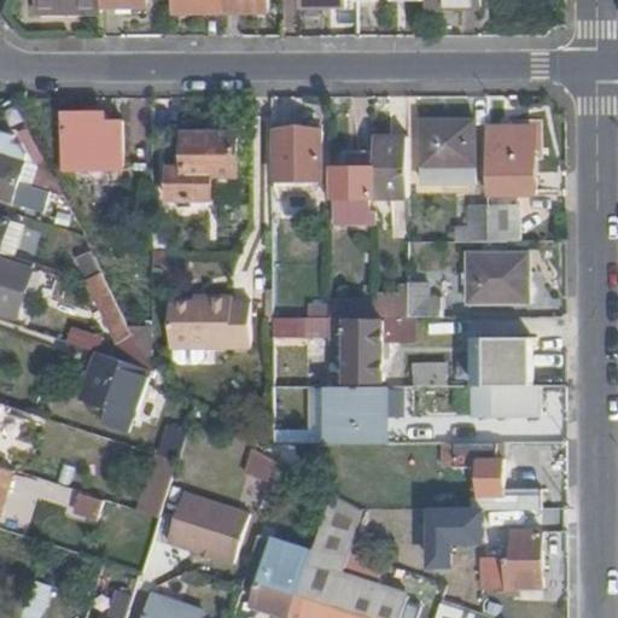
[(36,0),(36,13),(101,15),(101,9),(101,0),(36,0)]
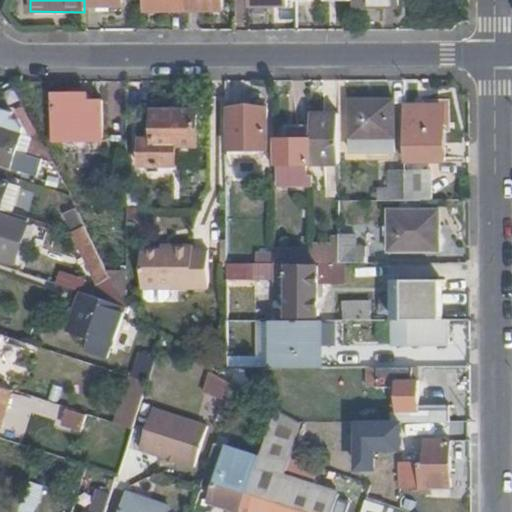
[(147,0),(148,11),(185,10),(184,0),(147,0)]
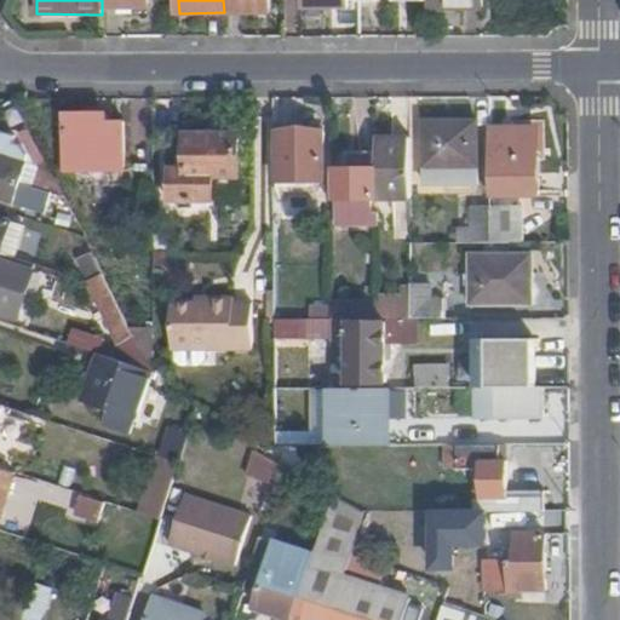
[(223,0),(224,12),(271,12),(270,0),(223,0)]
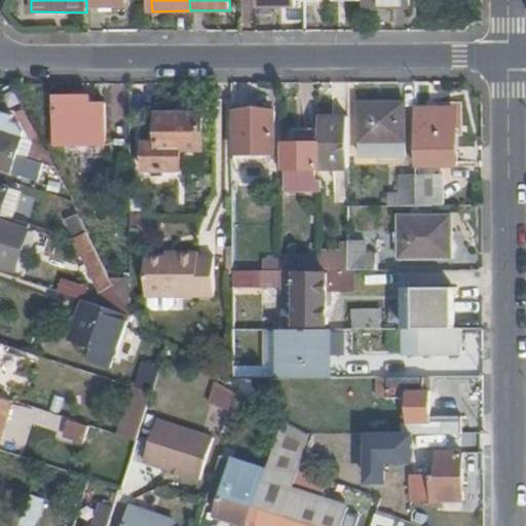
[(89,104),(89,97),(57,97),(57,141),(104,143),(104,105),(89,104)]
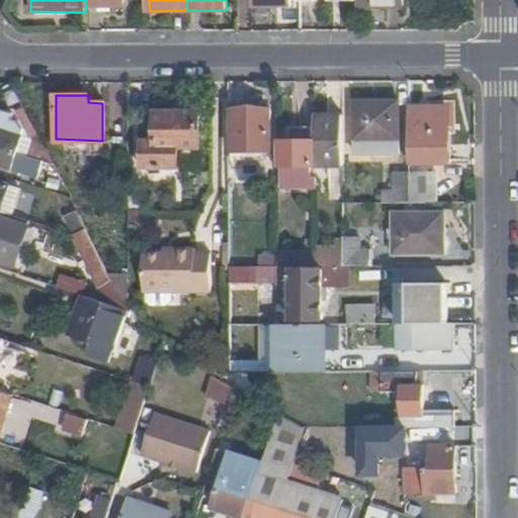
[(398,154),(397,101),(353,102),(355,154),(398,154)]
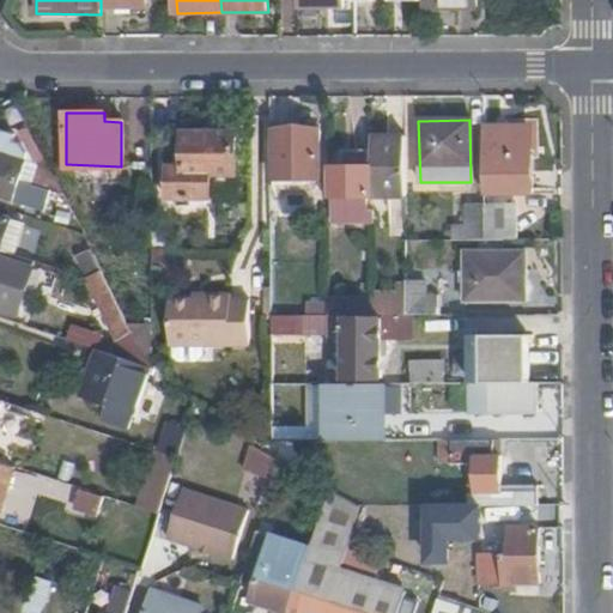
[(18,134),(0,127),(0,173),(66,195),(30,128),(18,134)]
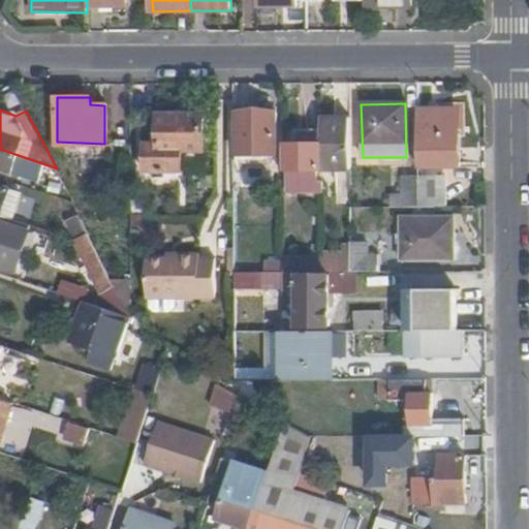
[(455,110),(417,111),(417,123),(417,166),(458,165),(458,132),(455,132),(455,110)]
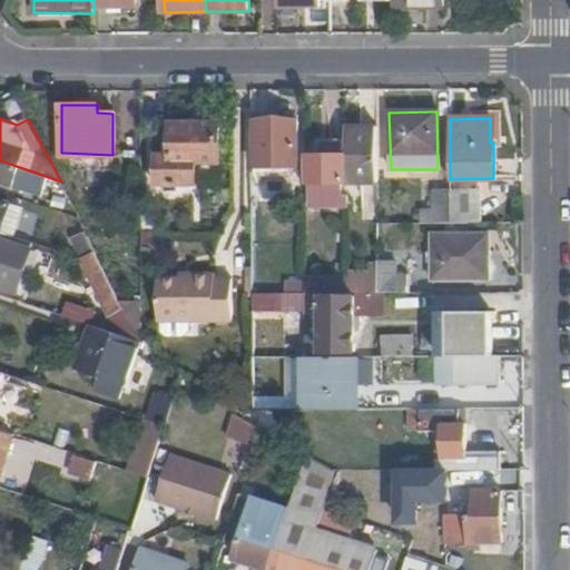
[(297,166),(297,121),(255,121),(255,165),(297,166)]
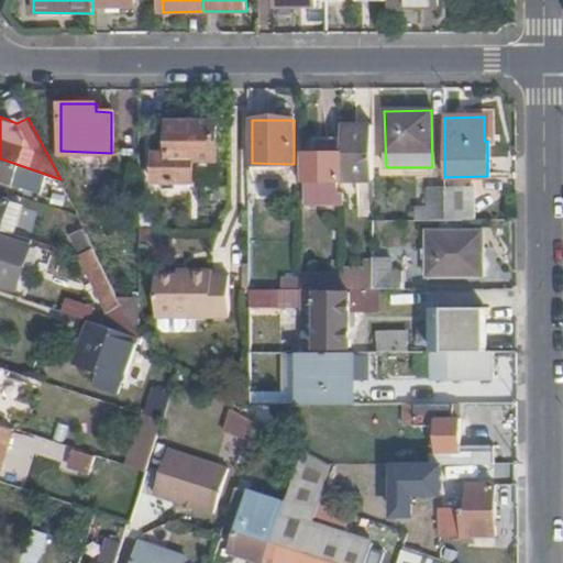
[(218,159),(218,122),(169,122),(169,151),(153,151),(153,180),(194,180),(194,159),(218,159)]
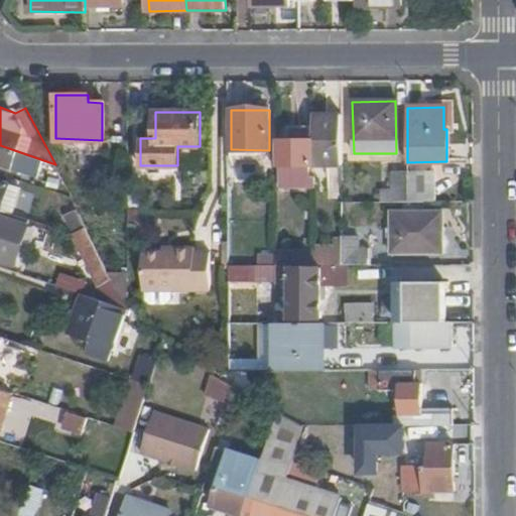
[(313,164),(313,126),(297,127),(297,140),(280,140),(280,186),(314,186),(314,174),(307,175),(308,164),(313,164)]
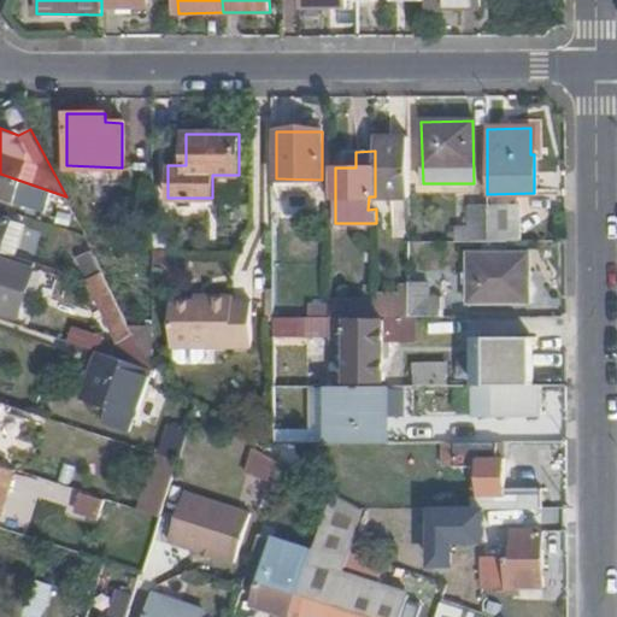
[(40,216),(70,225),(75,212),(66,197),(0,174),(0,197),(12,201),(13,199),(29,204),(31,198),(45,201),(40,216)]
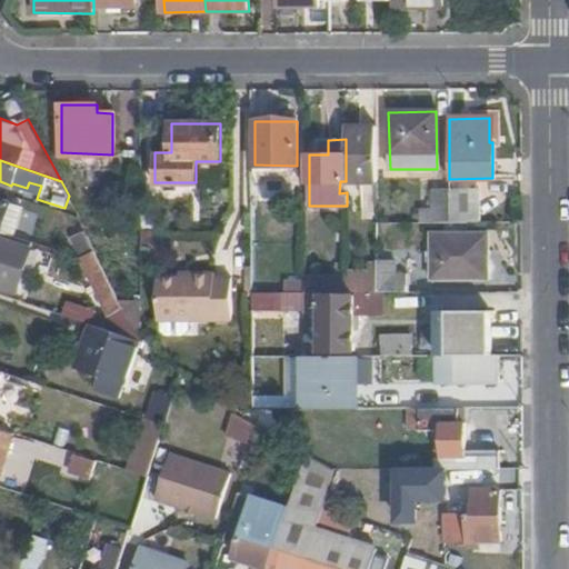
[(418,221),(450,221),(449,187),(433,188),(432,208),(418,208),(418,221)]
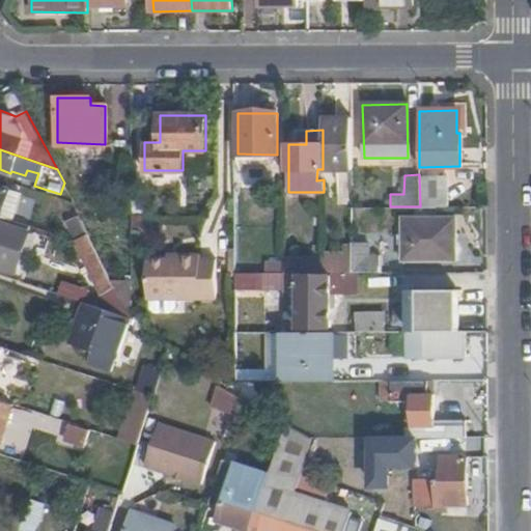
[(448,174),(419,174),(420,206),(448,206),(448,174)]
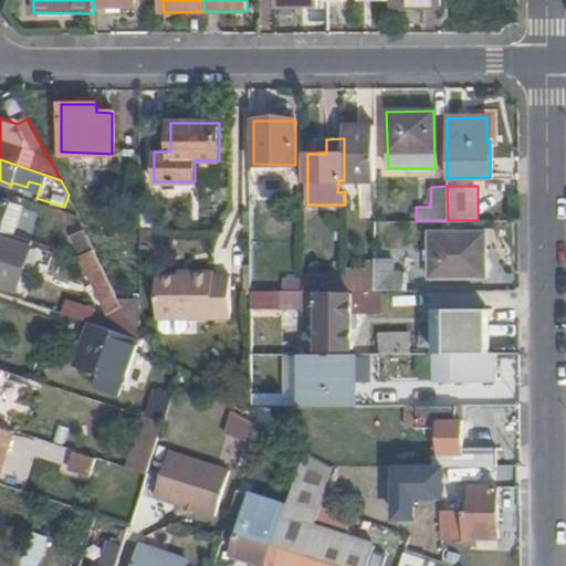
[(10,201),(0,198),(0,231),(0,230),(9,205),(10,201)]
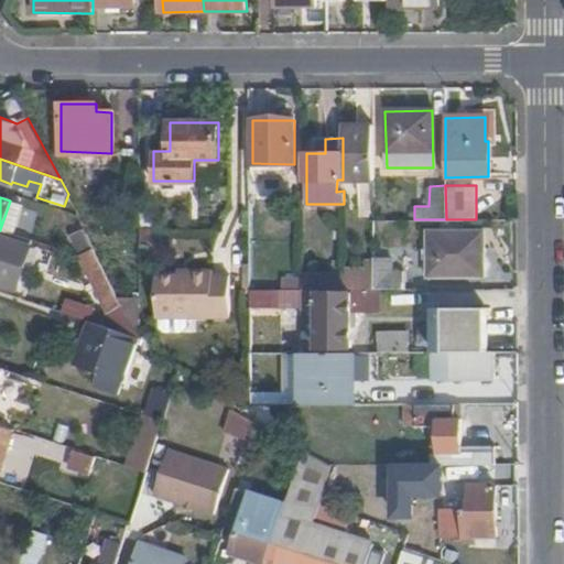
[(21,208),(9,204),(0,229),(10,232),(13,234),(21,208)]
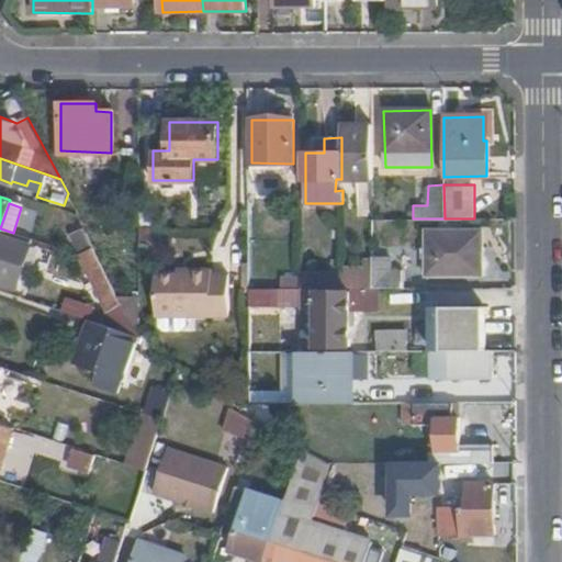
[(76,212),(57,205),(69,231),(79,226),(76,212)]
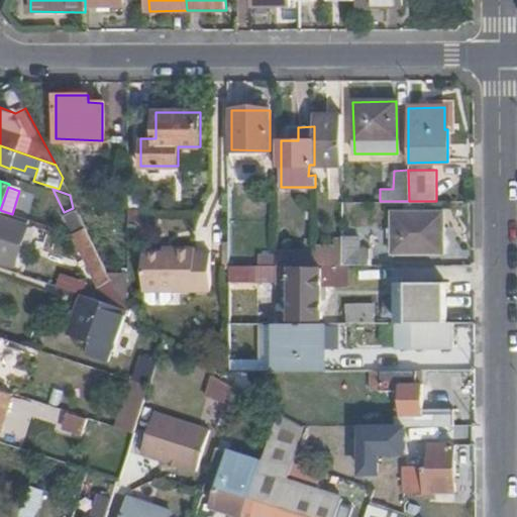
[(73,208),(64,212),(73,230),(83,227),(73,208)]
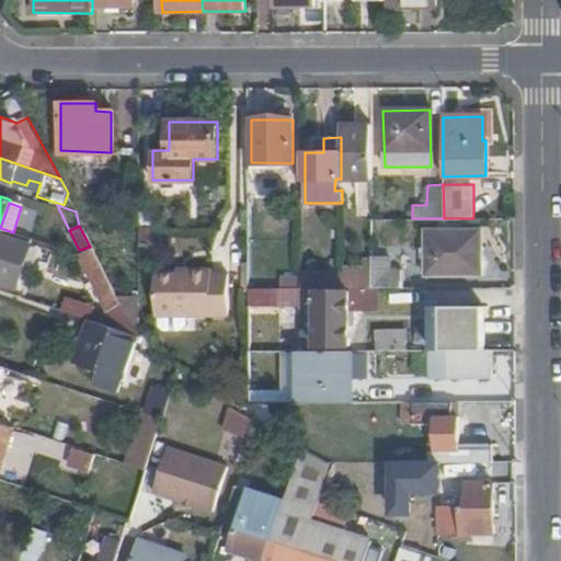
[(156,227),(139,226),(139,237),(156,238),(156,227)]
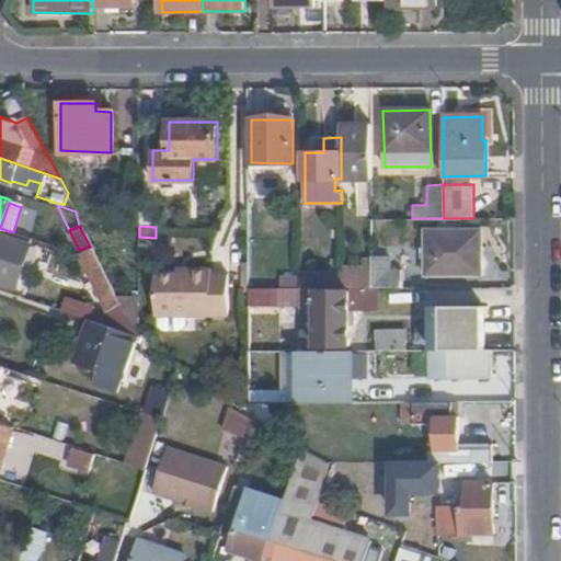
[(0,228),(0,229),(0,261),(10,231),(0,228)]
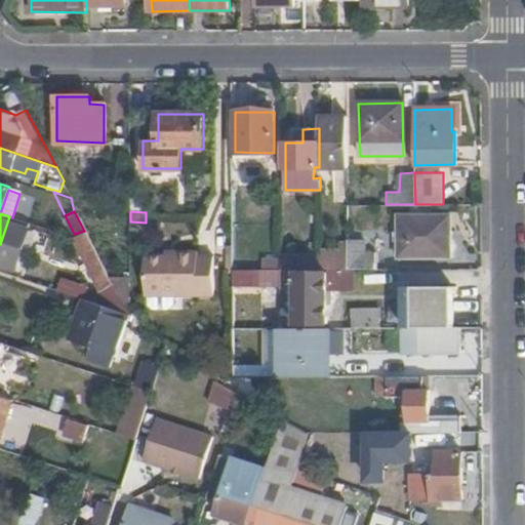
[(451,231),(450,214),(401,214),(401,255),(448,256),(447,231),(451,231)]
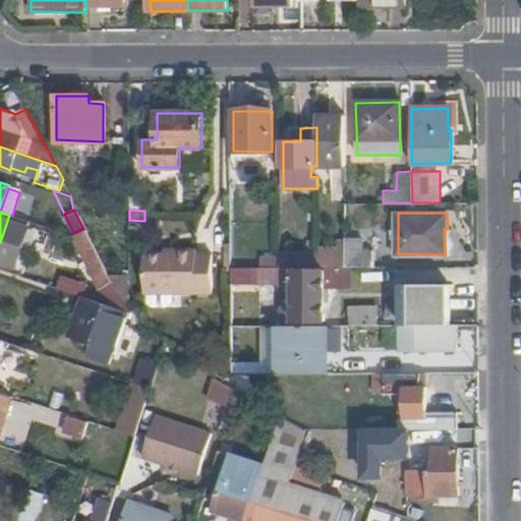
[(83,229),(73,232),(87,258),(97,253),(83,229)]
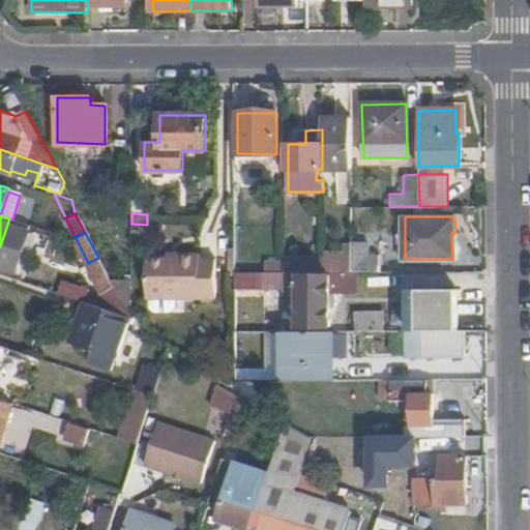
[(351,243),(351,256),(352,271),(379,270),(379,255),(369,255),(369,243),(351,243)]
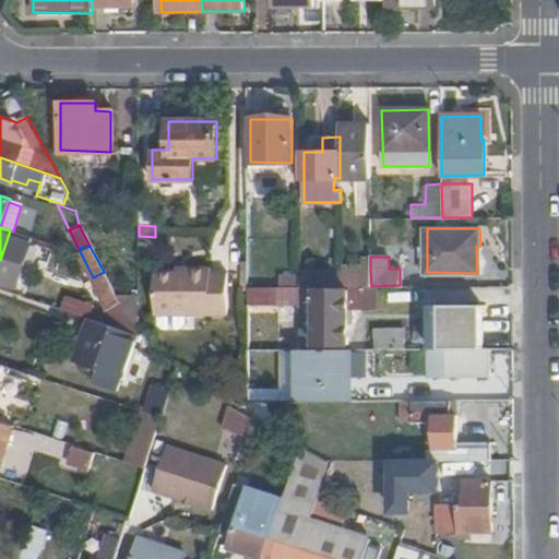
[(155,313),(228,313),(227,272),(212,272),(211,266),(187,266),(187,273),(154,273),(155,313)]
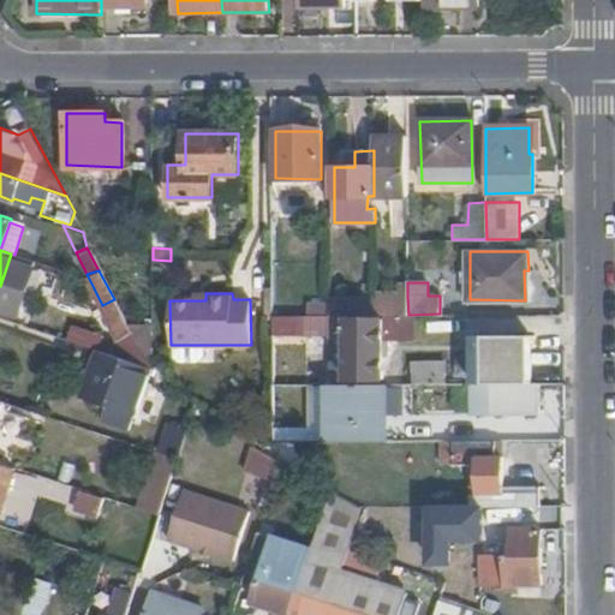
[(382,303),(329,303),(329,315),(346,315),(408,315),(407,297),(383,297),(382,303)]
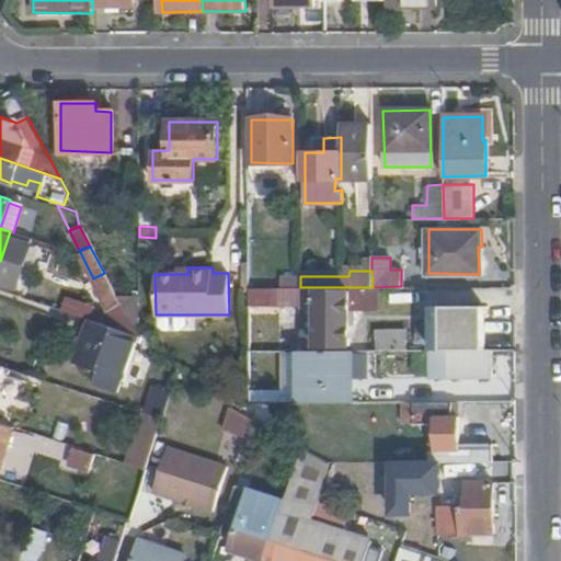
[(93,278),(107,308),(122,301),(107,281),(106,276),(104,273),(93,278)]
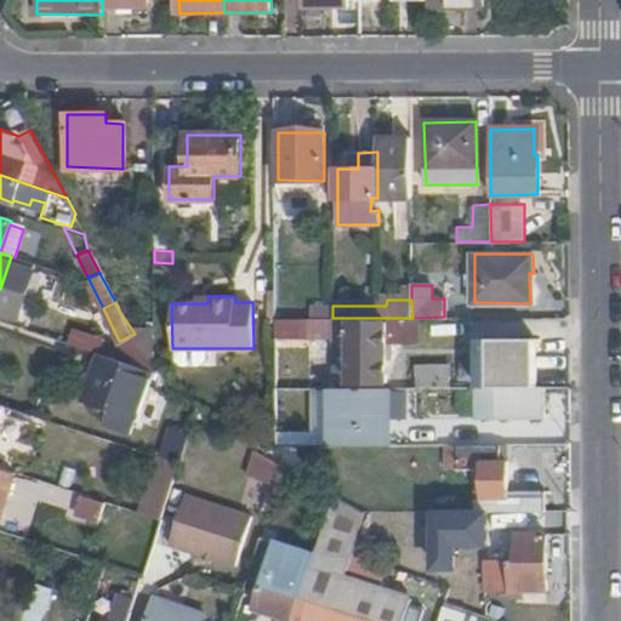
[(22,315),(1,308),(0,311),(0,320),(18,326),(22,315)]
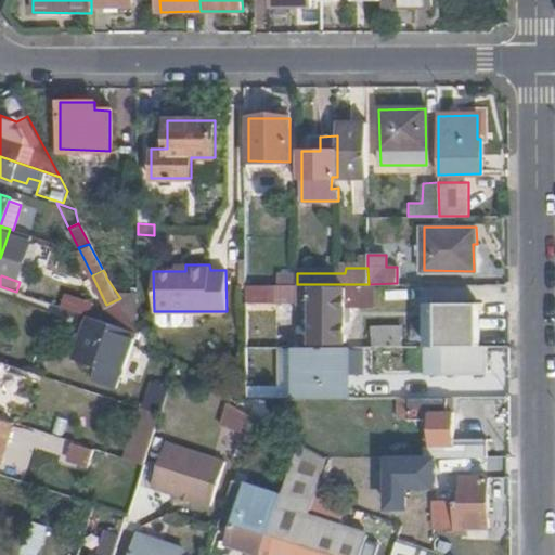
[(283,284),(274,284),(274,300),(297,300),(297,284),(283,284)]
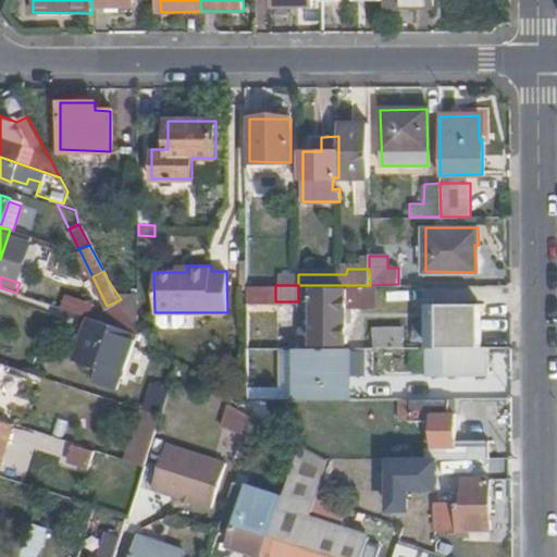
[(298,285),(298,301),(307,300),(307,298),(313,298),(313,343),(346,343),(346,322),(346,309),(345,288),(313,288),(313,285),(298,285)]
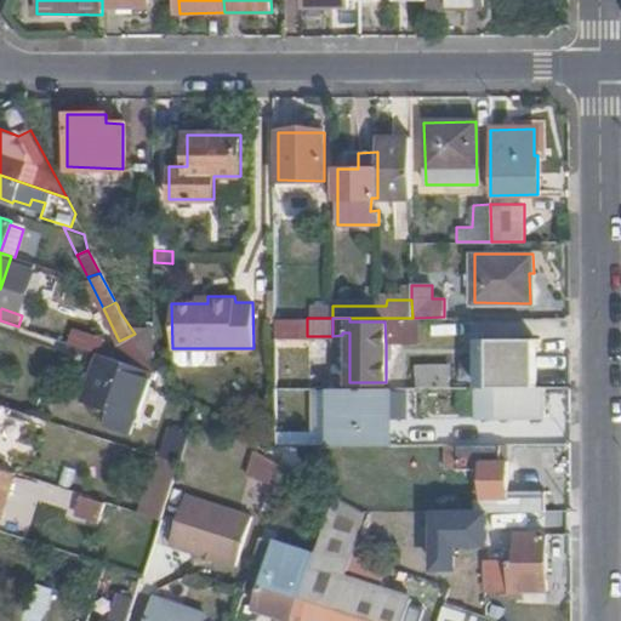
[(74,328),(70,345),(93,351),(98,334),(74,328)]
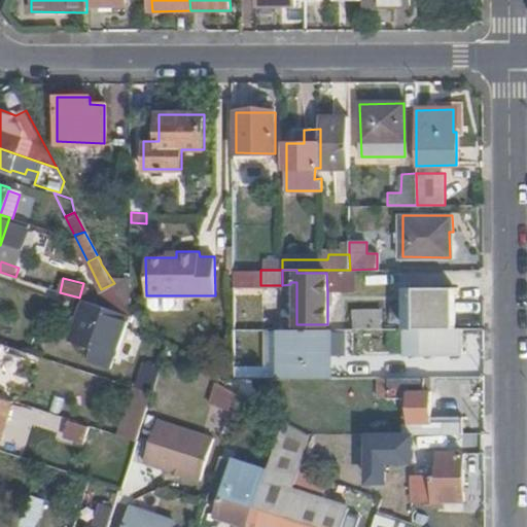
[(456,287),(408,287),(408,327),(421,327),(456,327),(456,287)]
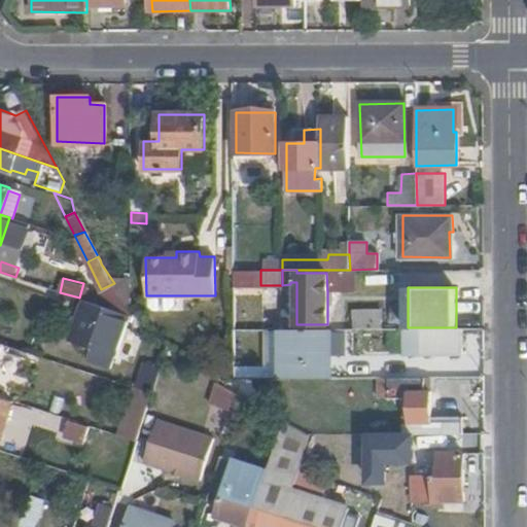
[(134,315),(119,291),(112,308),(127,312),(134,315)]
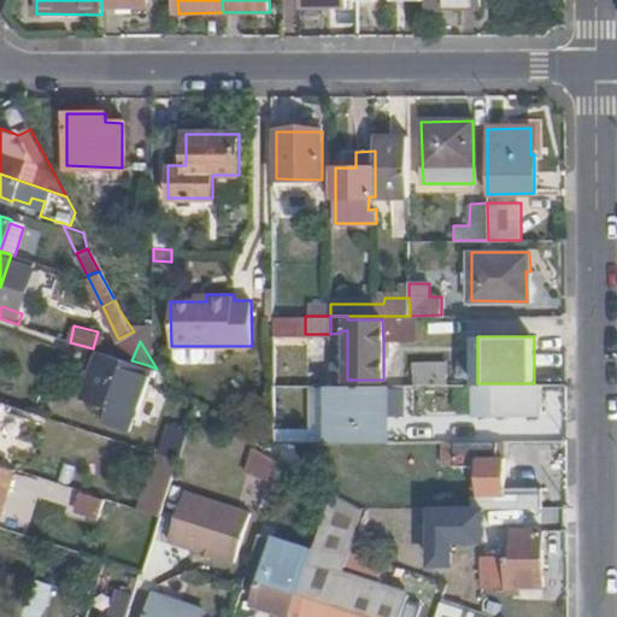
[(95,418),(128,428),(148,365),(131,360),(95,348),(81,398),(100,404),(95,418)]
